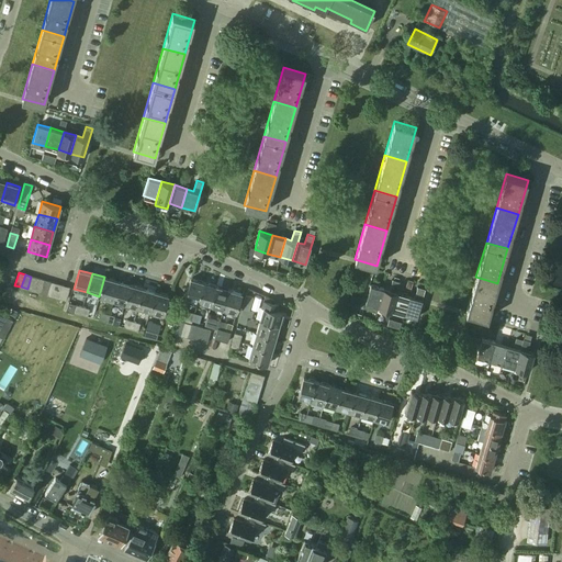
[(27,289),(34,291),(37,278),(31,277),(27,289)]
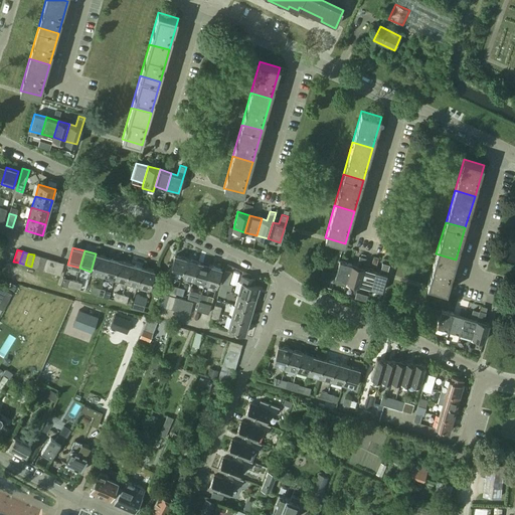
[(91,272),(103,275),(108,258),(96,253),(91,272)]
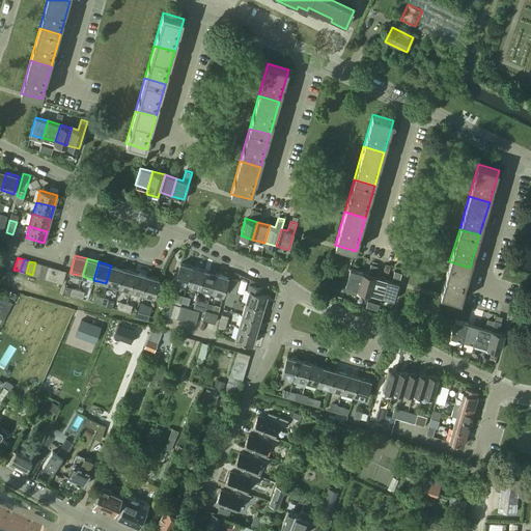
[(440,295),(460,300),(470,268),(449,261),(440,295)]
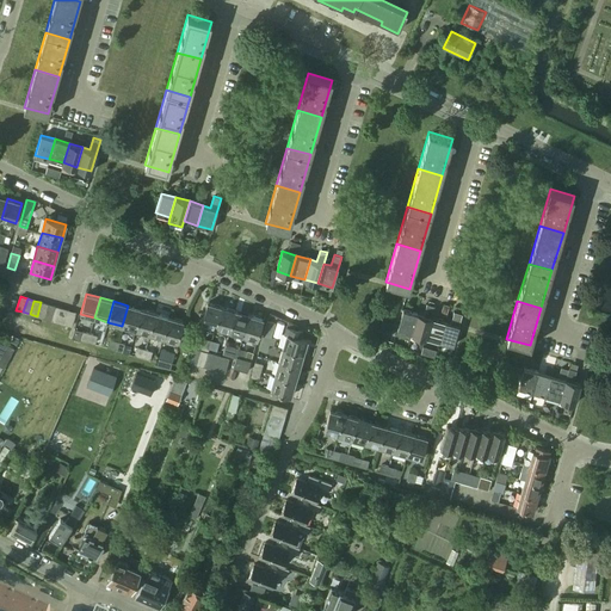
[(37,316),(44,318),(48,304),(41,302),(37,316)]
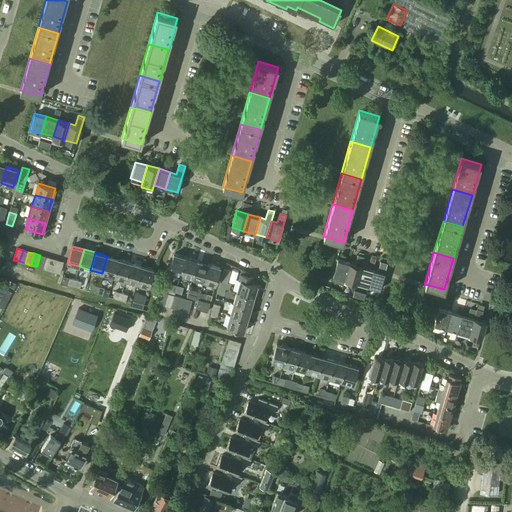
[(168,271),(180,274),(185,257),(173,254),(168,271)]
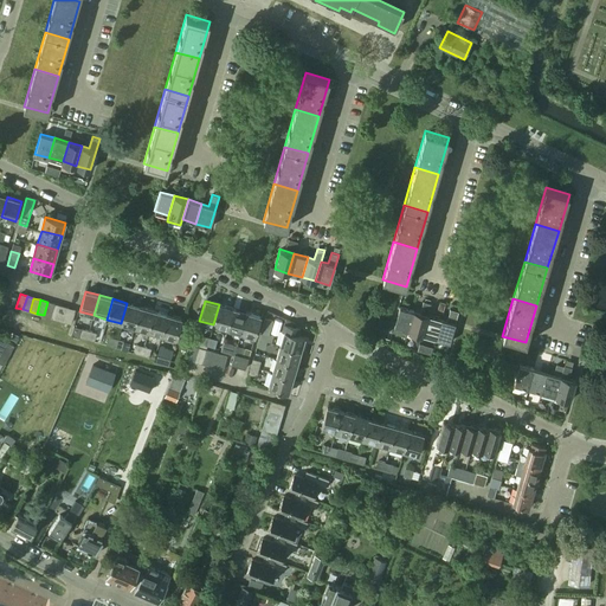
[(408,330),(421,334),(427,315),(431,303),(423,301),(420,313),(414,310),(408,330)]
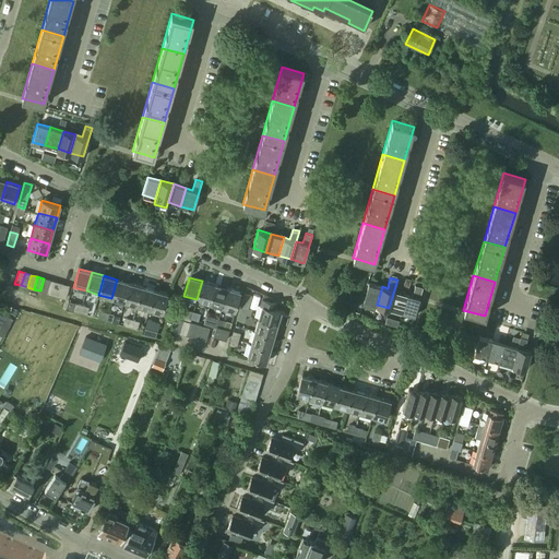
[(40,290),(46,293),(50,281),(44,278),(40,290)]
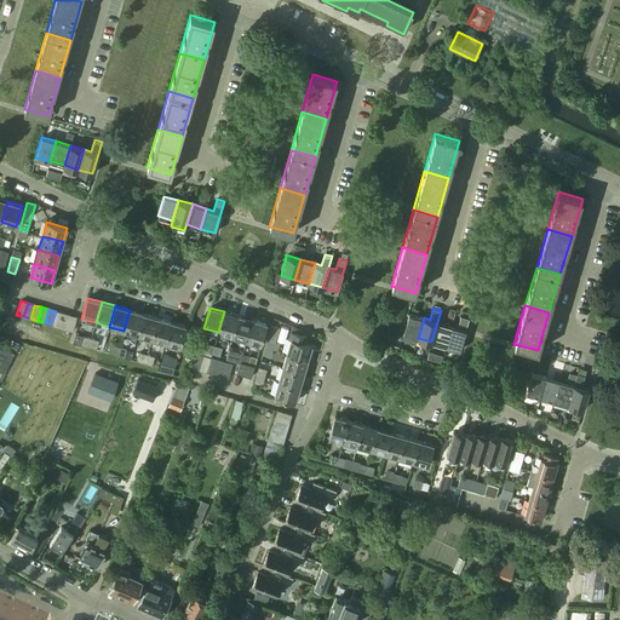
[(124,331),(137,334),(143,314),(130,310),(124,331)]
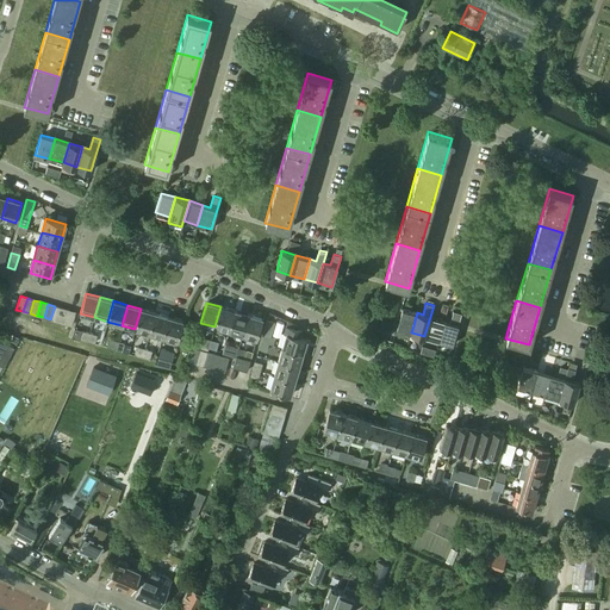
[(50,319),(57,322),(61,307),(55,306),(50,319)]
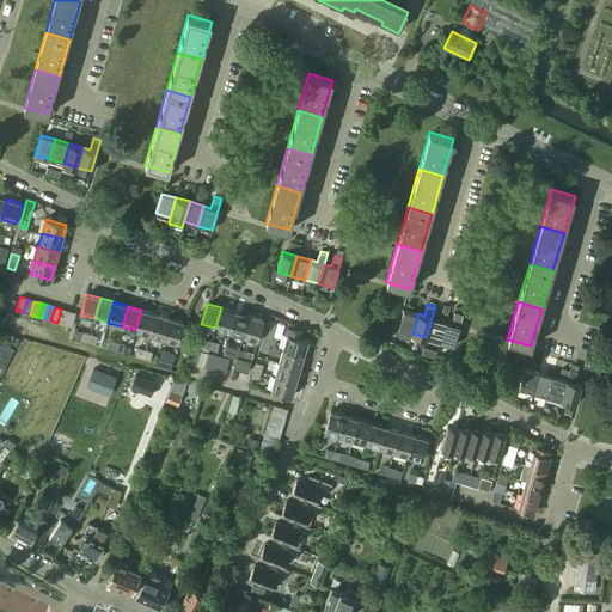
[(215,328),(230,332),(236,311),(221,307),(215,328)]
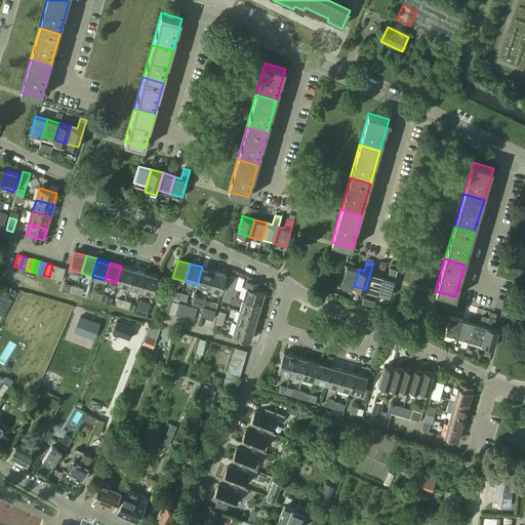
[(49,277),(55,278),(58,267),(52,265),(49,277)]
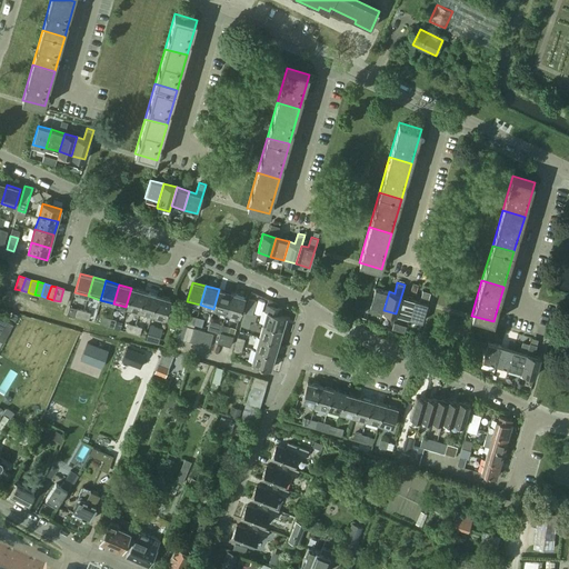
[(126,307),(139,310),(145,291),(131,288),(126,307)]
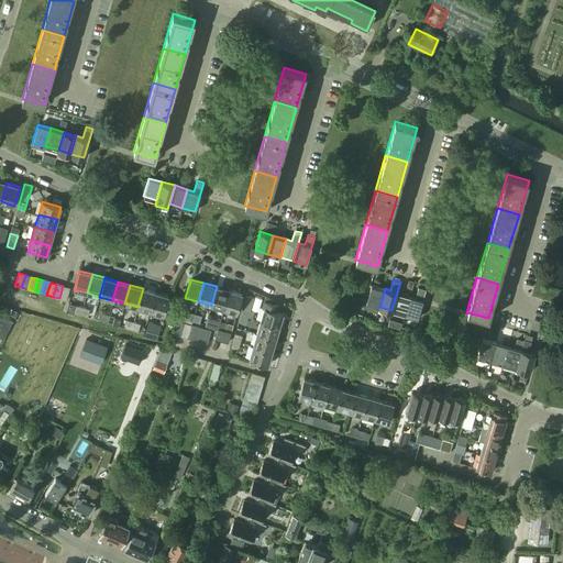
[(366,304),(379,307),(385,288),(372,285),(366,304)]
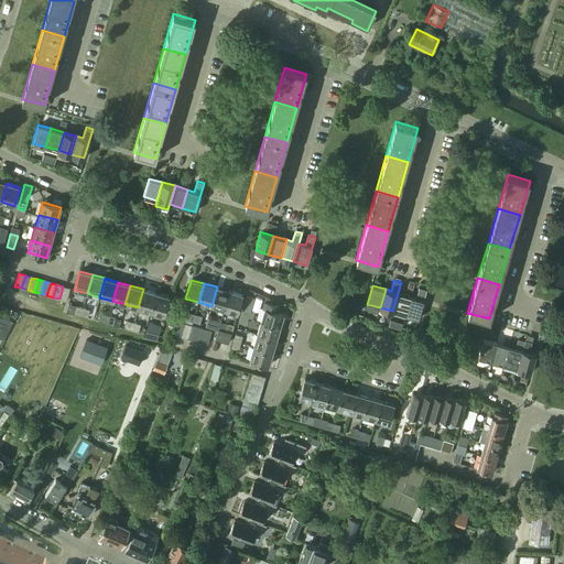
[(60,299),(66,301),(69,289),(63,286),(60,299)]
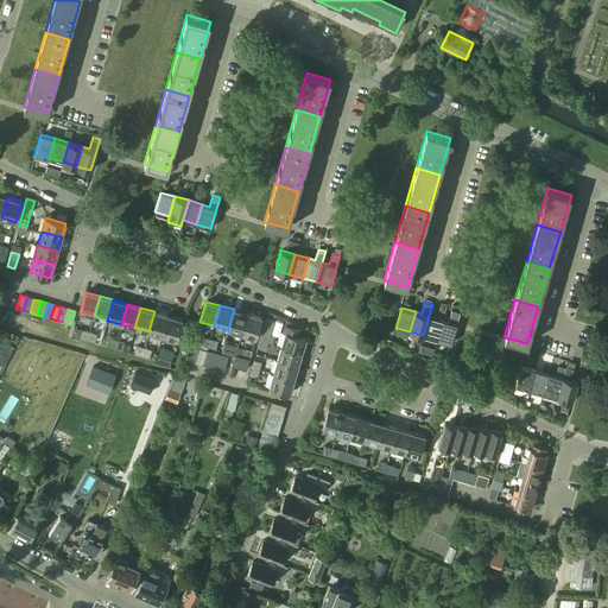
[(228,330),(241,334),(247,314),(234,309),(228,330)]
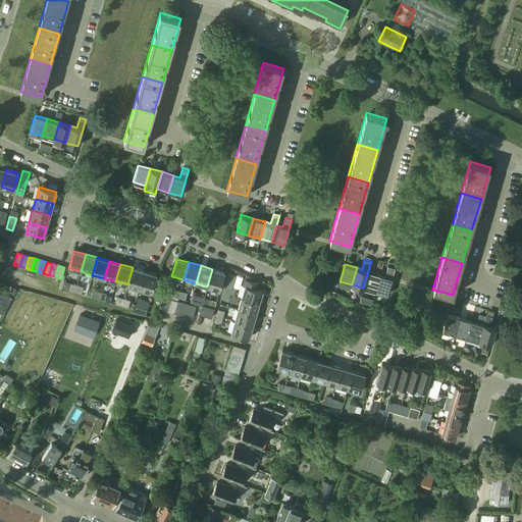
[(127,284),(139,289),(144,271),(133,267),(127,284)]
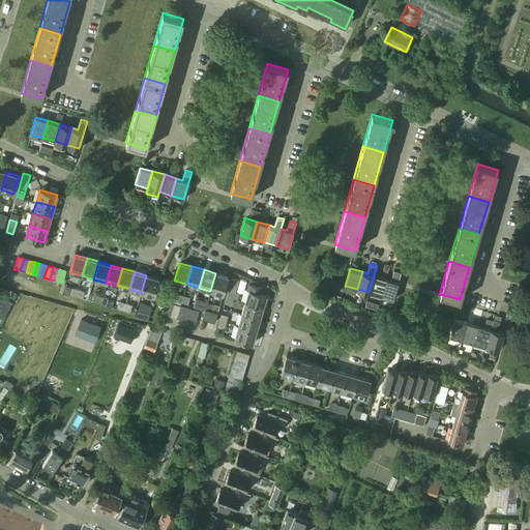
[(210,291),(223,294),(228,276),(215,273),(210,291)]
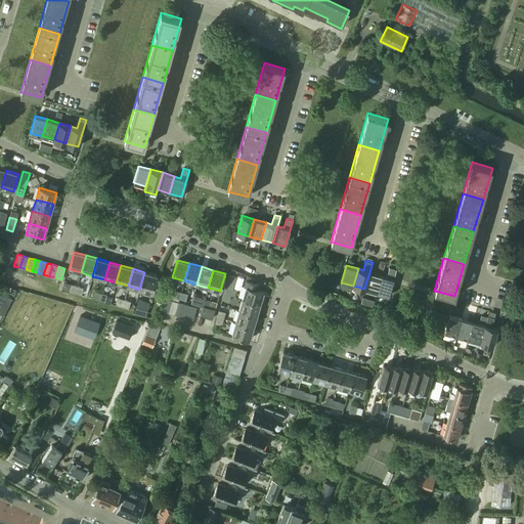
[(139,290),(151,293),(157,275),(144,272),(139,290)]
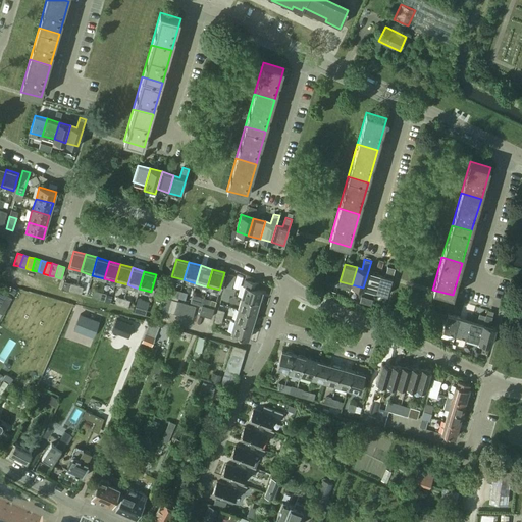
[(363,288),(375,292),(380,274),(368,271),(363,288)]
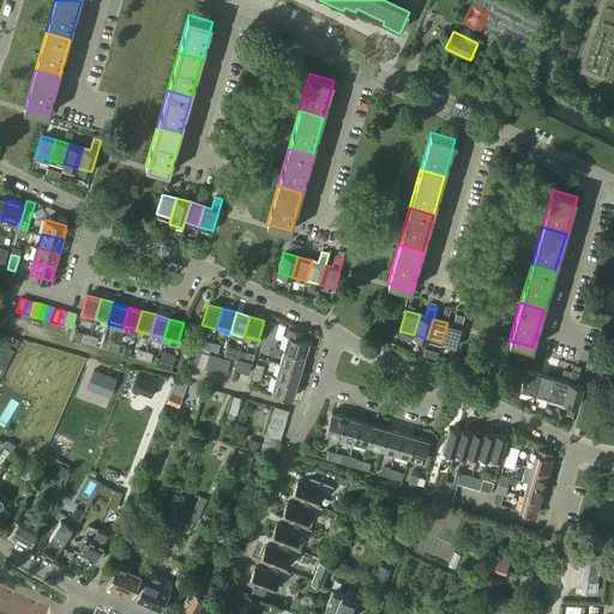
[(441,343),(456,347),(461,326),(447,323),(441,343)]
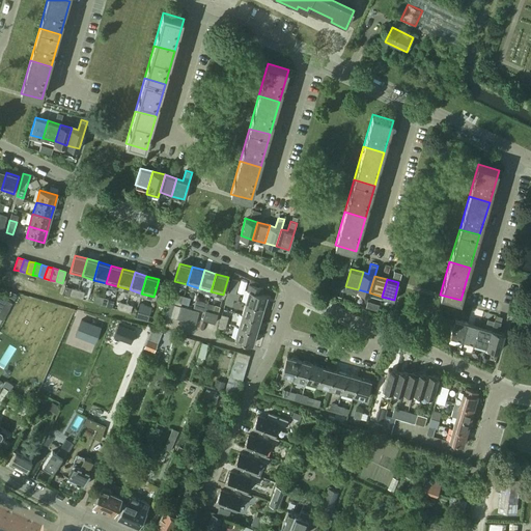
[(246,302),(263,308),(267,296),(260,294),(262,287),(249,283),(247,289),(249,290),(246,302)]
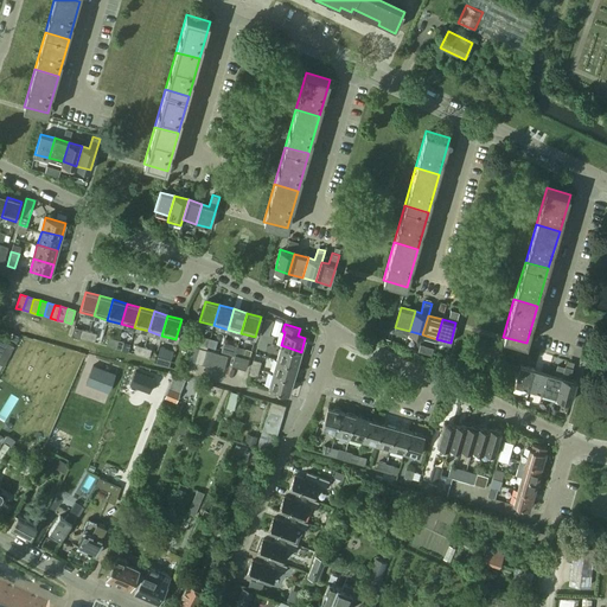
[(260,339),(267,342),(270,327),(263,326),(260,339)]
